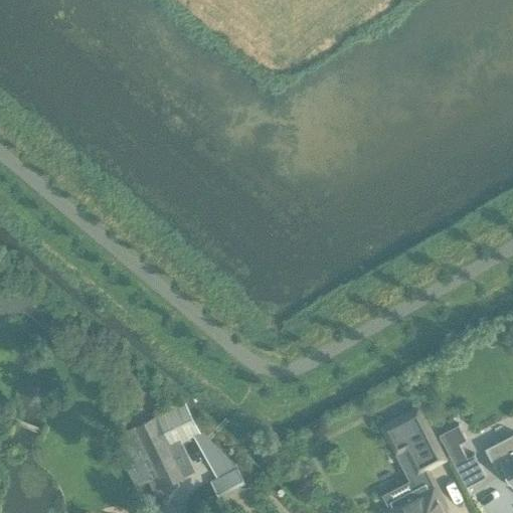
[(127,433),(135,448),(120,455),(134,486),(150,479),(156,490),(182,476),(168,449),(198,434),(183,404),(127,433)]
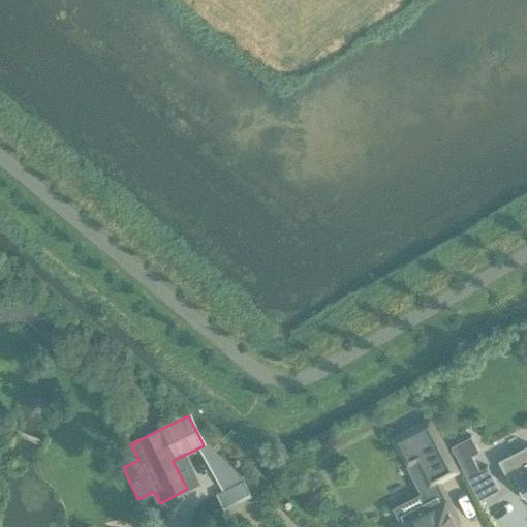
[(394,439),(406,464),(415,460),(428,485),(453,471),(427,422),(394,439)]
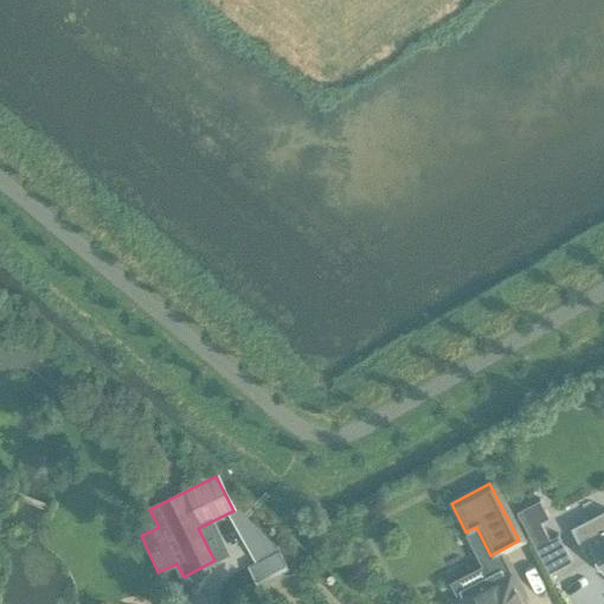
[(516,514),(548,576),(571,563),(558,537),(548,543),(539,525),(548,520),(539,502),(516,514)]
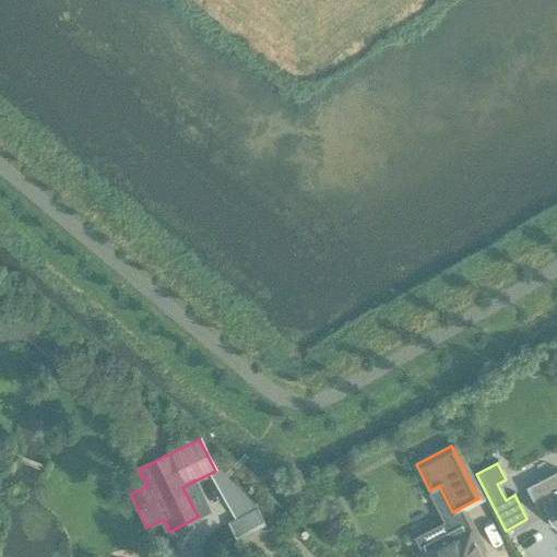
[(556,530),(556,472),(526,489),(538,513),(546,509),(556,530)]
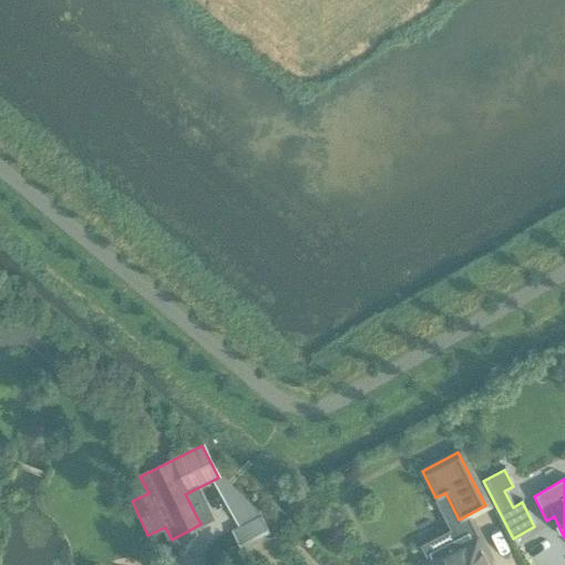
[(258,517),(230,532),(239,548),(267,534),(258,517)]
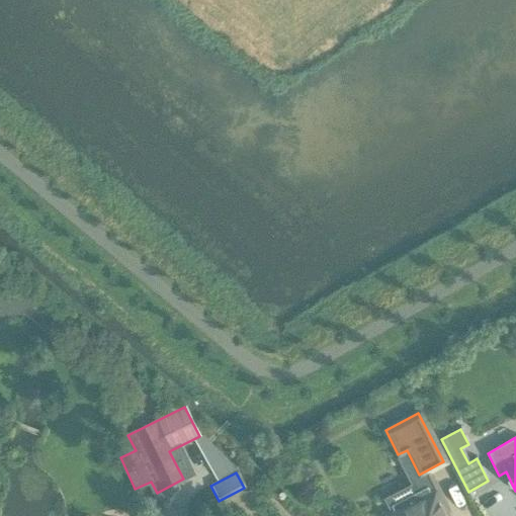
[(429,486),(391,505),(396,515),(447,515),(435,493),(433,495),(429,486)]
